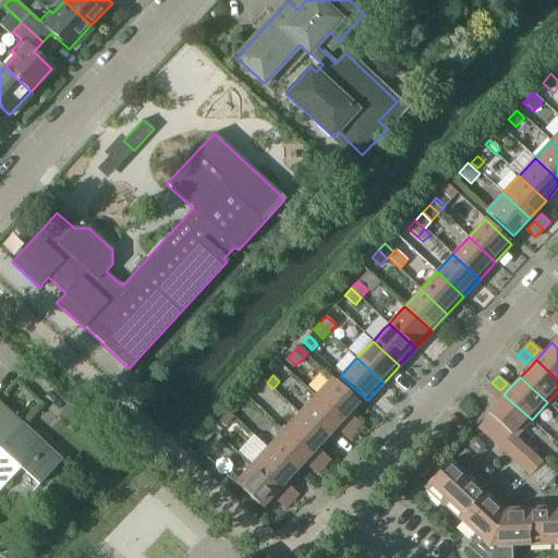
[(332,378),(316,396),(342,421),(349,414),(359,402),(332,378)]
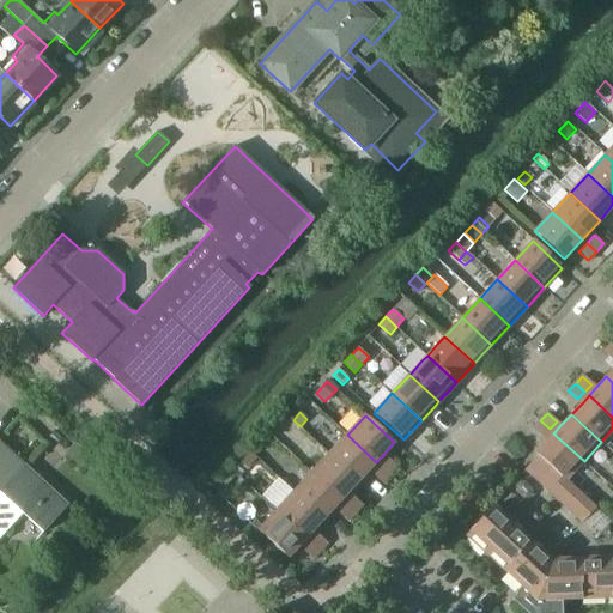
[(538,456),(525,471),(526,471),(582,522),(594,508),(566,480),(584,461),(553,434),(550,429),(540,420),(533,429),(546,442),(535,453),(538,456)]
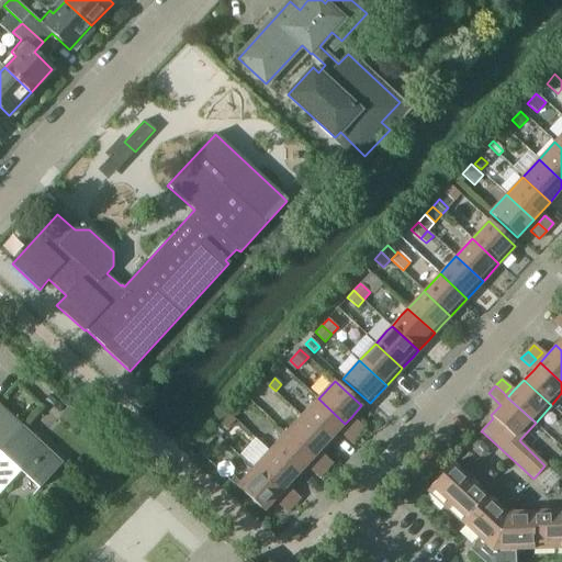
[(318,398),(302,416),(328,440),(338,431),(345,424),(318,398)]
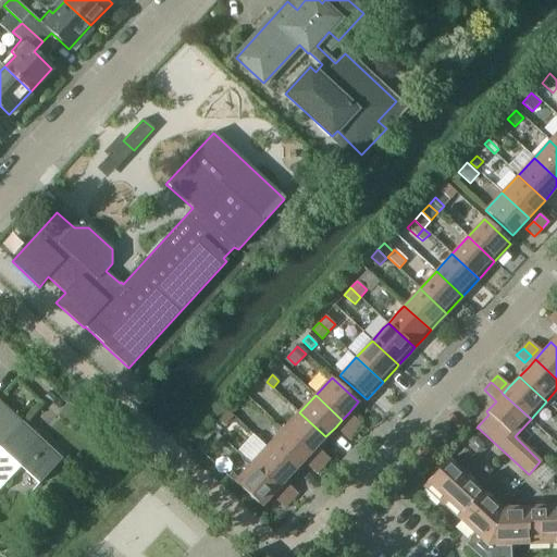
[(0,448),(0,449),(23,424),(0,403),(0,448)]
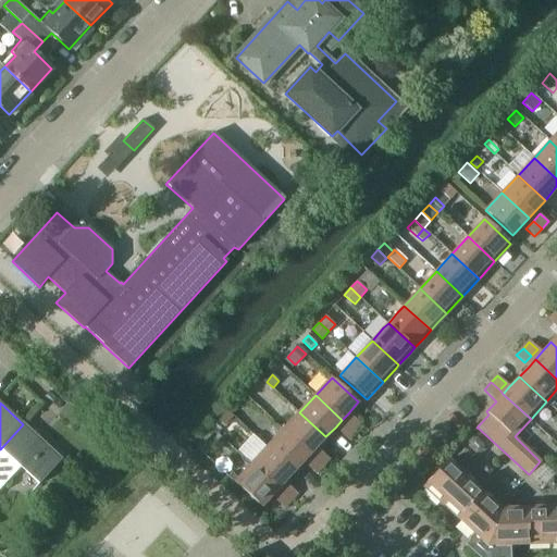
[(299,412),(283,429),(310,454),(325,436),(299,412)]
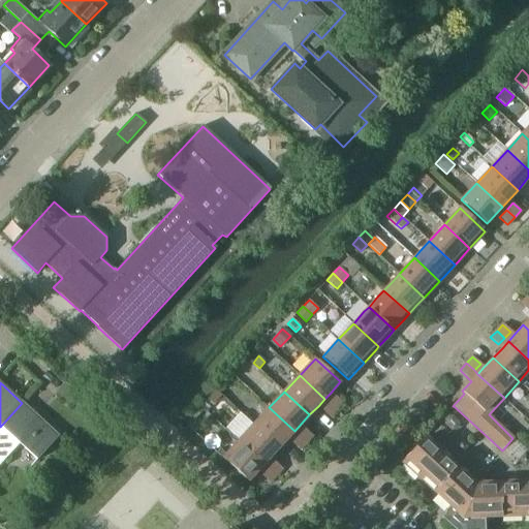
[(334,396),(329,402),(337,410),(342,404),(334,396)]
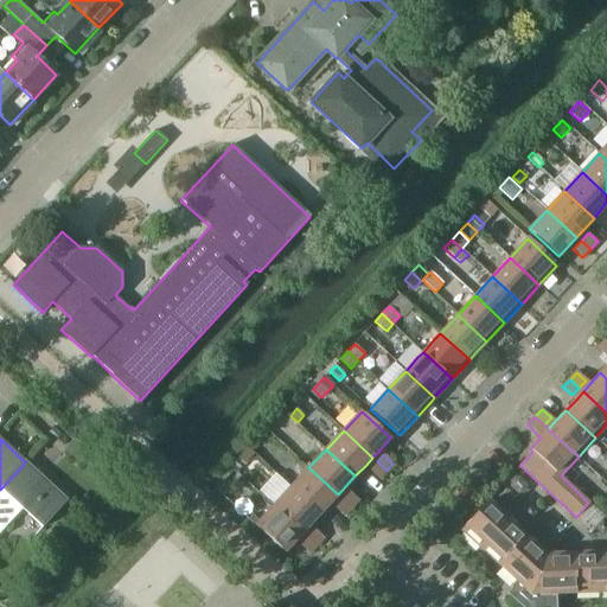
[(377,461),(369,470),(379,478),(387,471),(377,461)]
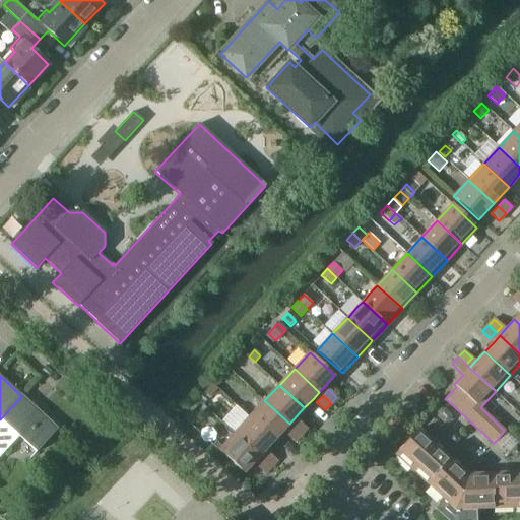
[(21,396),(0,419),(0,418),(0,457),(19,437),(37,453),(58,430),(21,396)]
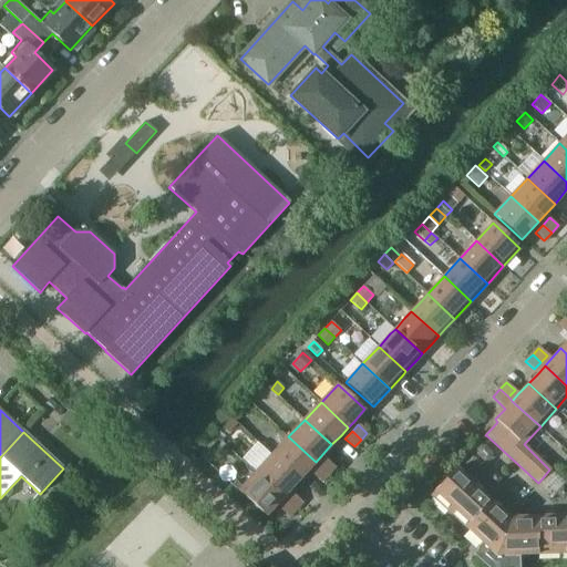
[(288,436),(271,454),(299,480),(316,462),(288,436)]
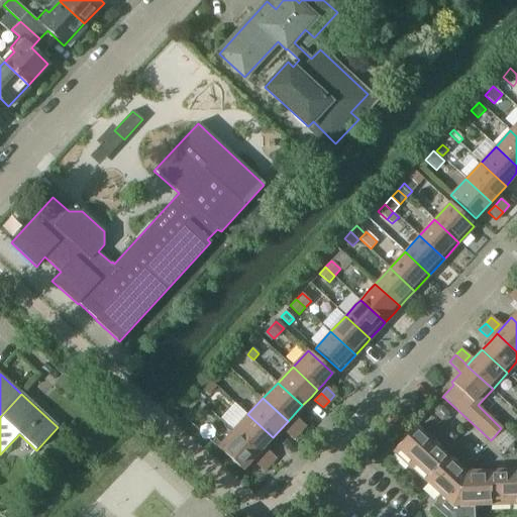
[(233,430),(257,453),(273,437),(247,414),(246,416),(233,430)]
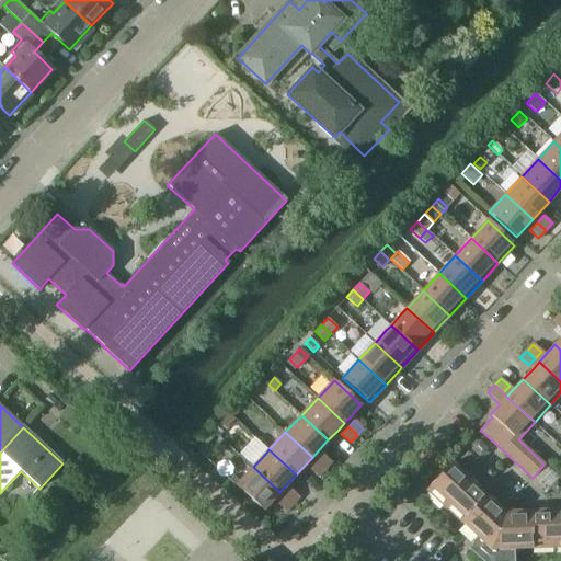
[(323,454),(316,461),(324,469),(332,461),(323,454)]
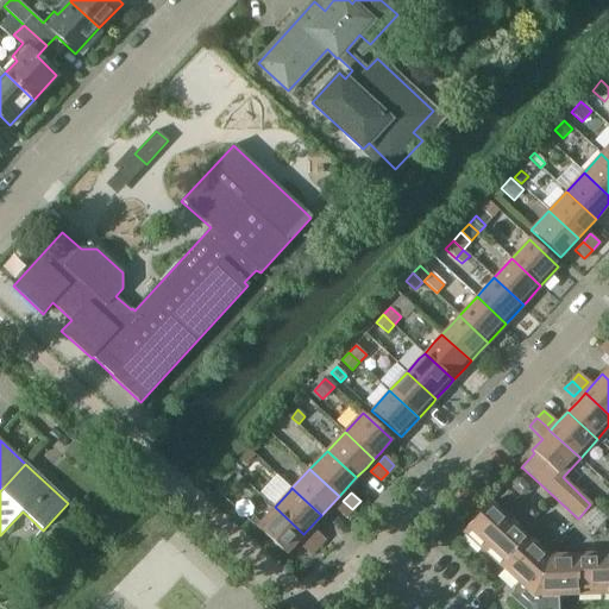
[(343,501),(336,509),(345,518),(352,509),(343,501)]
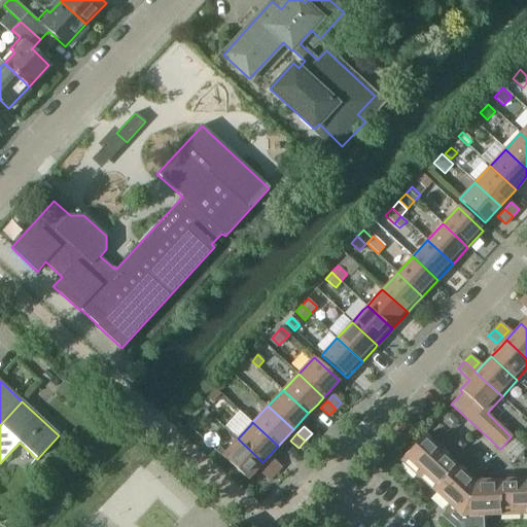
[(424,435),(400,461),(448,505),(440,515),(453,526),(482,526),(482,515),(526,514),(526,479),(475,481),(424,435)]
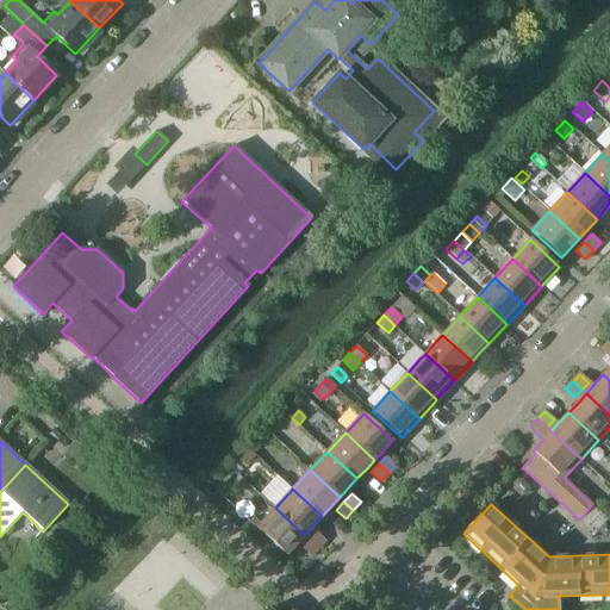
[(275,508),(257,527),(286,554),(297,543),(304,535),(275,508)]
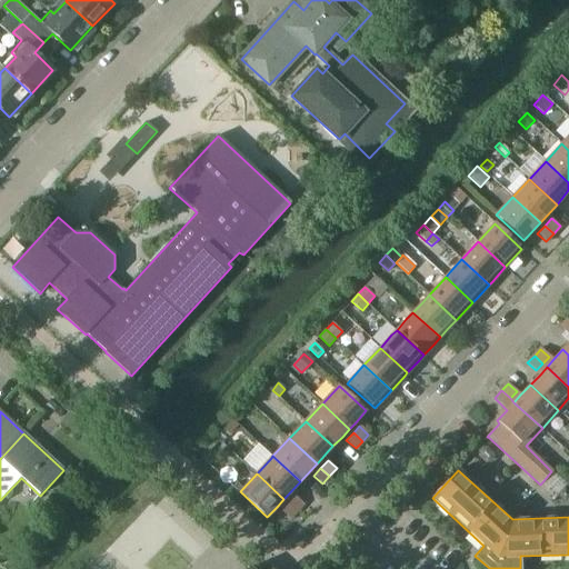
[(295,496),(288,502),(297,511),(303,503),(295,496)]
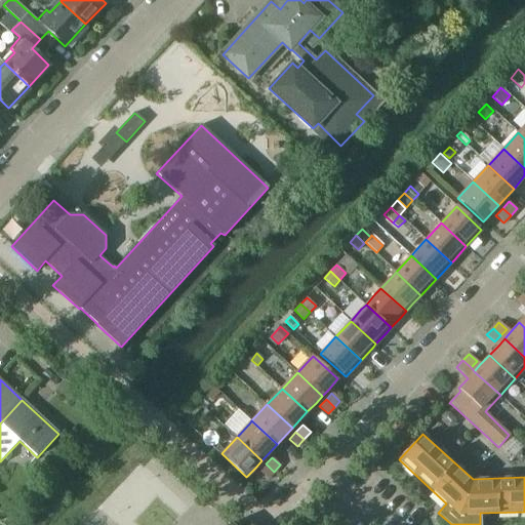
[(266,463),(259,471),(268,479),(274,472),(266,463)]
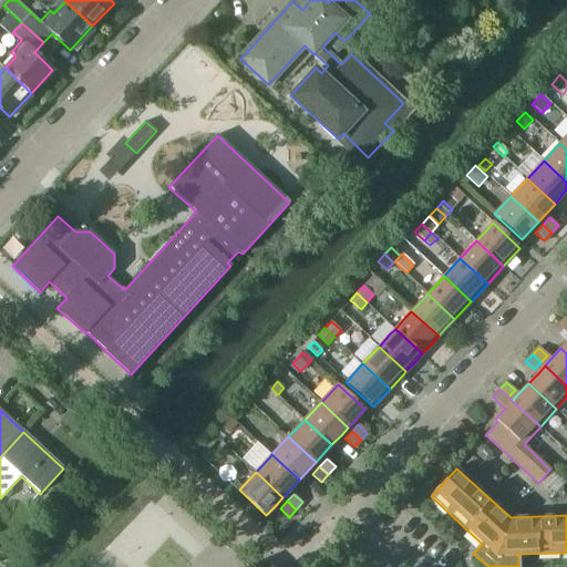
All buildings are outlined.
